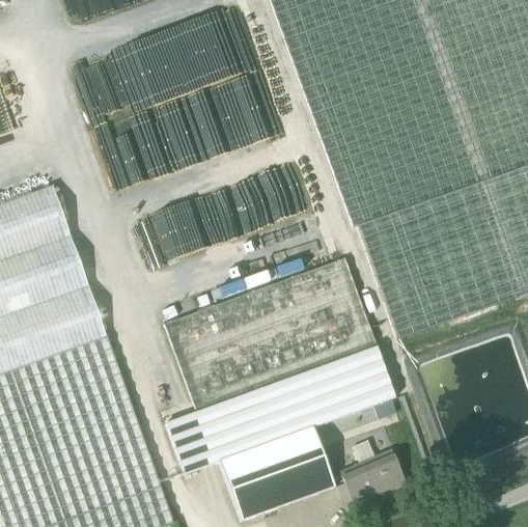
[(272,0),(354,225),(357,223),(397,337),(527,292),(527,0),(272,0)]
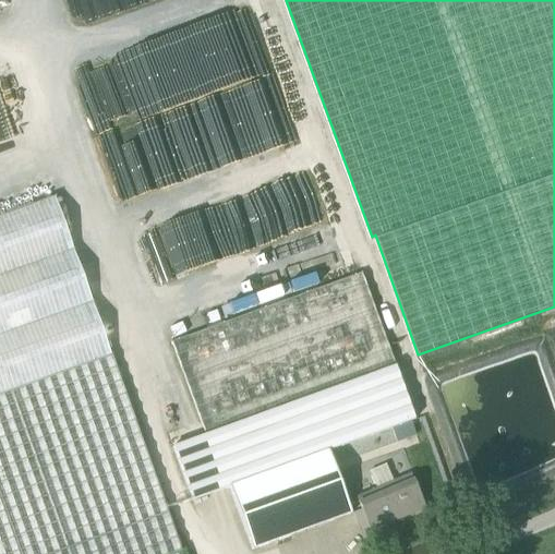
[(52,187),(0,204),(0,390),(112,351),(52,187)]
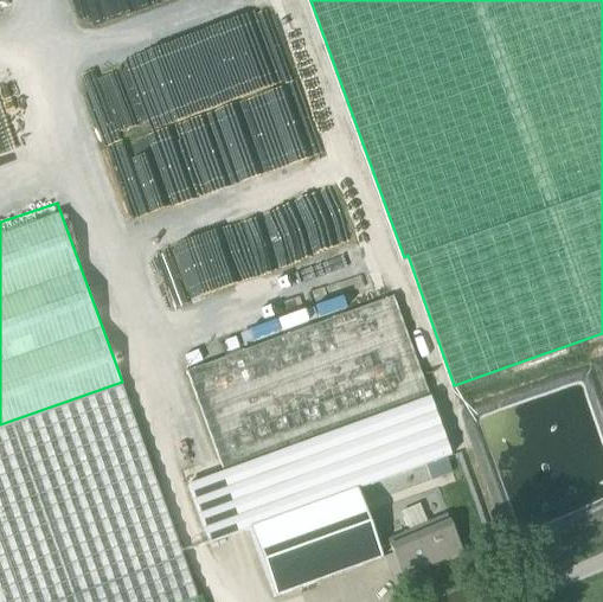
[(393,293),(188,367),(225,468),(190,481),(211,540),(251,525),(276,593),(329,574),(384,554),(359,486),(451,452),(393,293)]
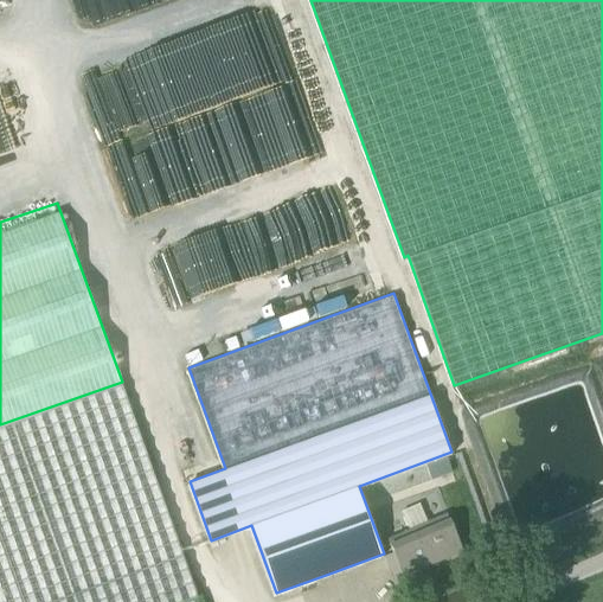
[(0,601),(177,601),(198,595),(122,382),(0,424),(0,601)]
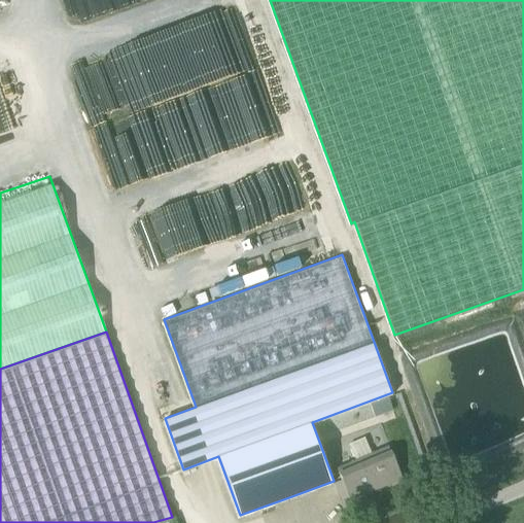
[(400,476),(388,445),(374,451),(367,434),(350,442),(356,458),(340,465),(352,496),(400,476)]
